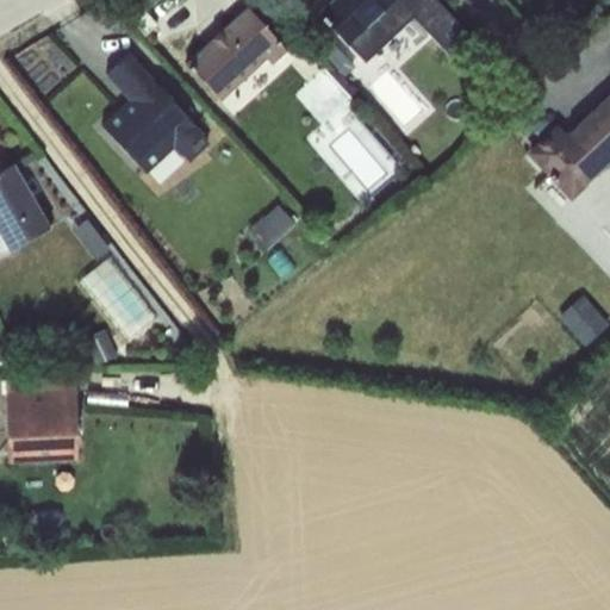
[(449,55),(472,35),(441,0),(321,0),(312,7),(361,63),(416,17),(449,55)]
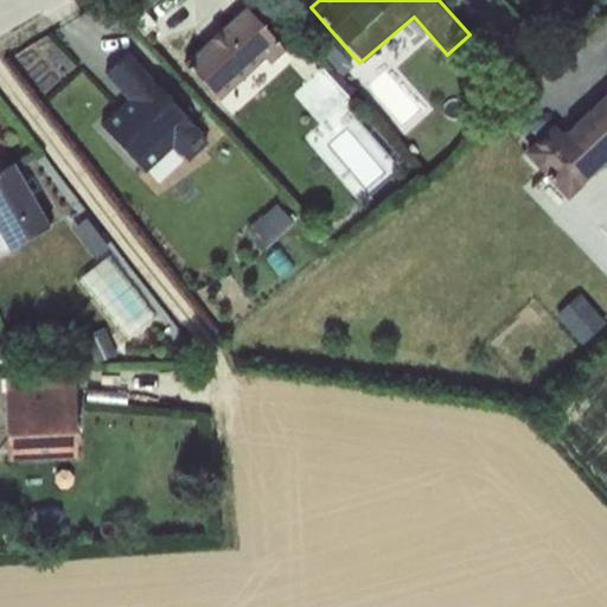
[(243,1),(185,64),(227,102),(285,39),(243,1)]
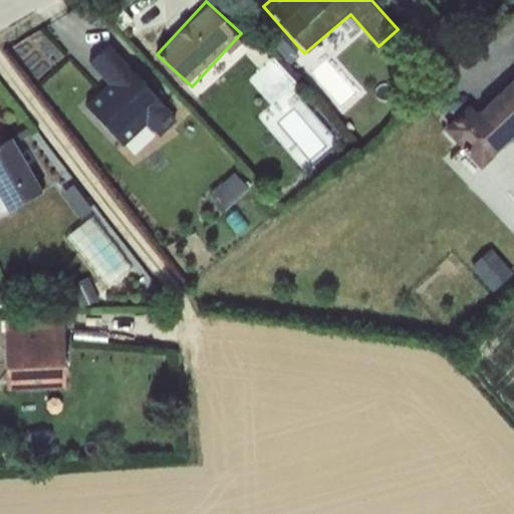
[(86,104),(135,155),(179,112),(108,40),(87,60),(109,82),(86,104)]
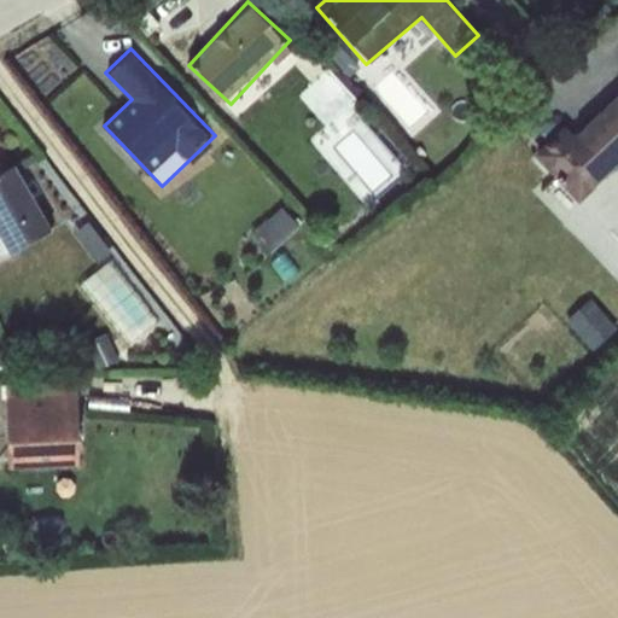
[(583,200),(617,164),(617,82),(573,128),(567,122),(536,153),(583,200)]
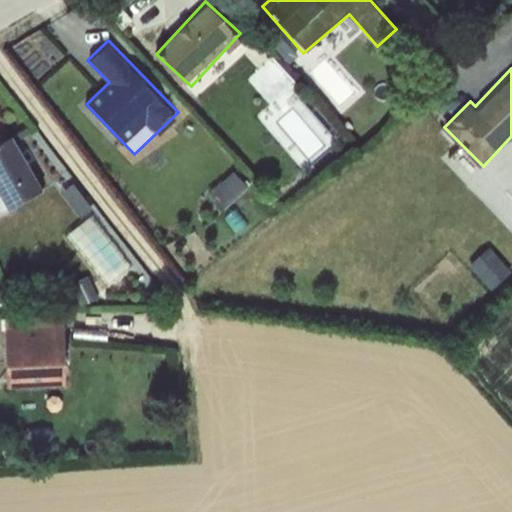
[(0,214),(44,189),(12,133),(4,138),(0,131),(0,214)]
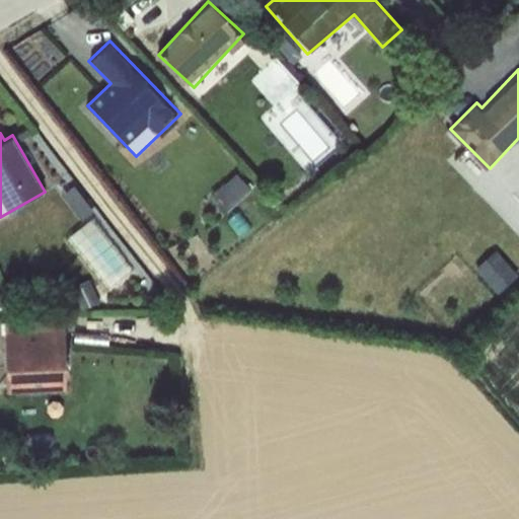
[(94,217),(73,233),(110,284),(133,267),(94,217)]
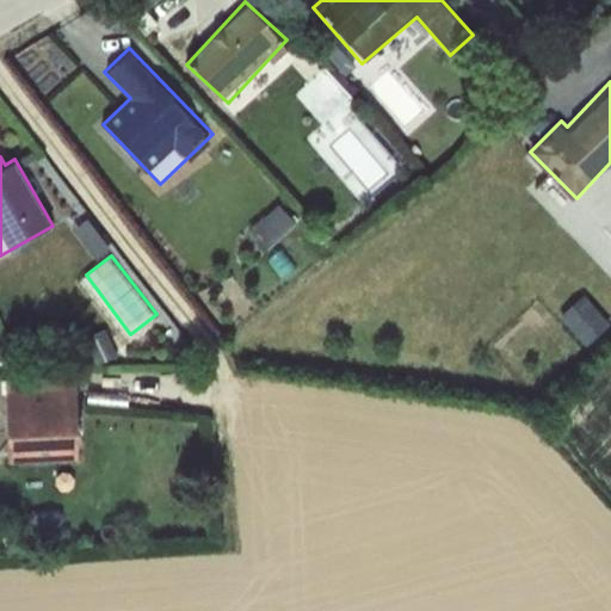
[(610,316),(587,290),(563,313),(590,343),(610,323),(610,316)]
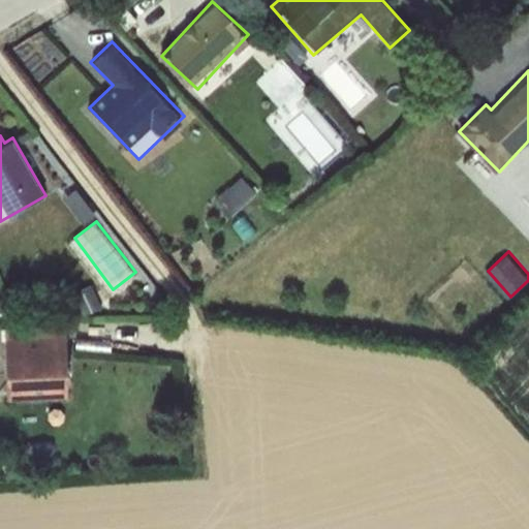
[(6,328),(5,397),(68,398),(69,329),(6,328)]
